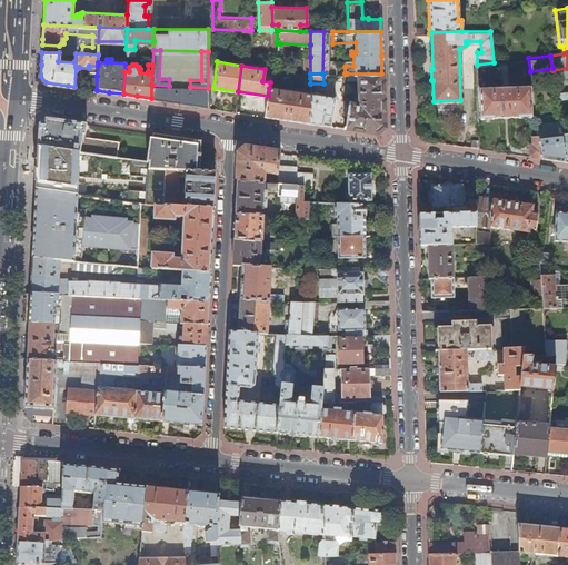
[(382,107),(381,73),(347,73),(347,78),(357,78),(358,99),(359,101),(360,101),(361,102),(362,103),(348,102),(345,127),(377,131),(382,126),(382,107)]
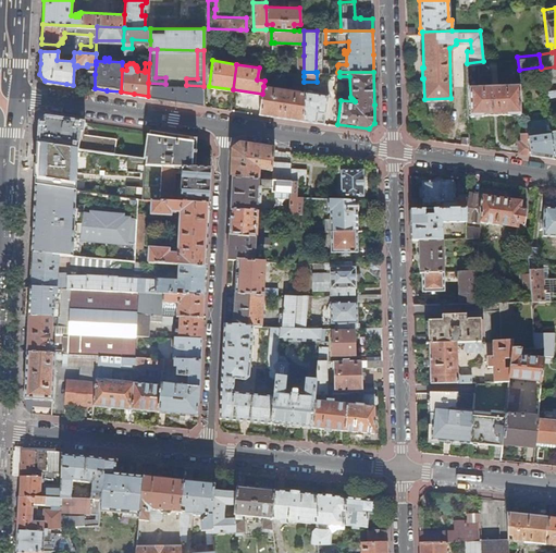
[(204,97),(204,86),(186,85),(165,84),(148,83),(148,96),(169,99),(194,102),(194,97),(204,97)]
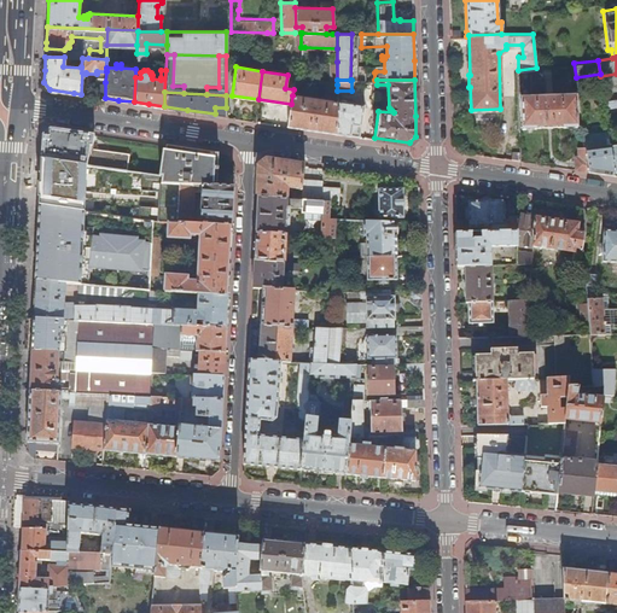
[(521,101),(522,121),(522,127),(536,127),(536,126),(563,124),(563,126),(576,124),(575,94),(521,95),(521,101)]
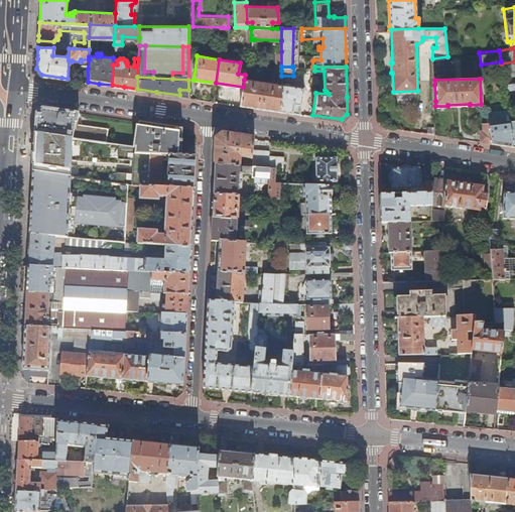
[(269,108),(280,110),(281,85),(244,80),(243,87),(240,104),(246,105),(269,108)]
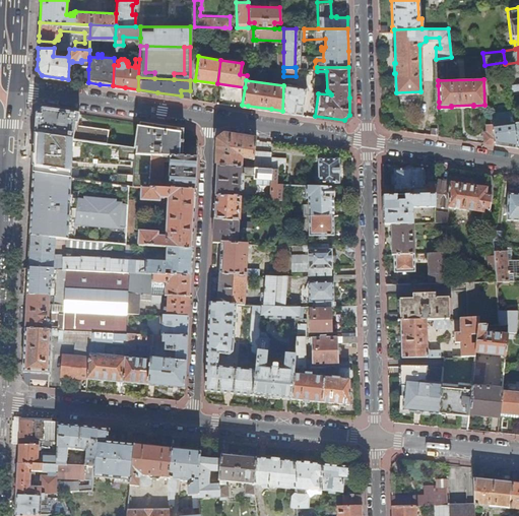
[(282,111),(301,114),(305,87),(283,84),(283,85),(282,111)]
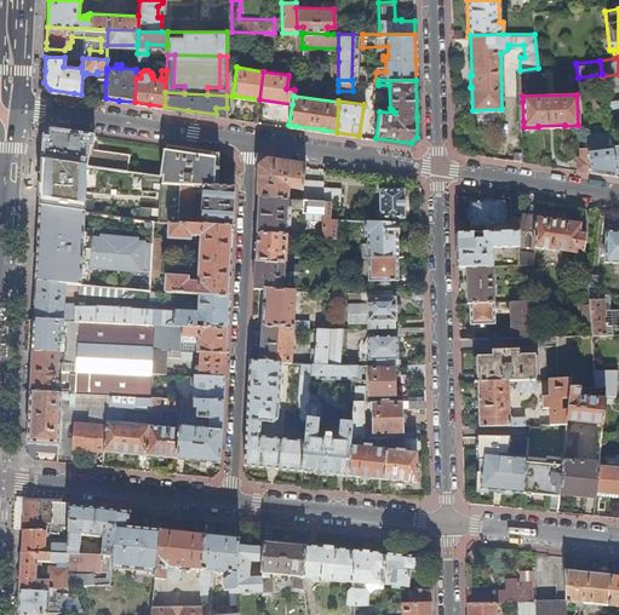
[(91,132),(53,127),(41,137),(41,148),(40,159),(69,162),(129,170),(130,153),(90,147),(91,132)]
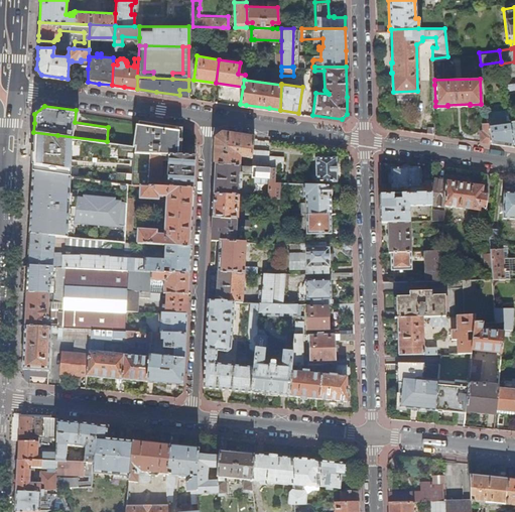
[(489,121),(491,141),(502,142),(512,144),(508,118),(507,108),(487,110),(489,121)]
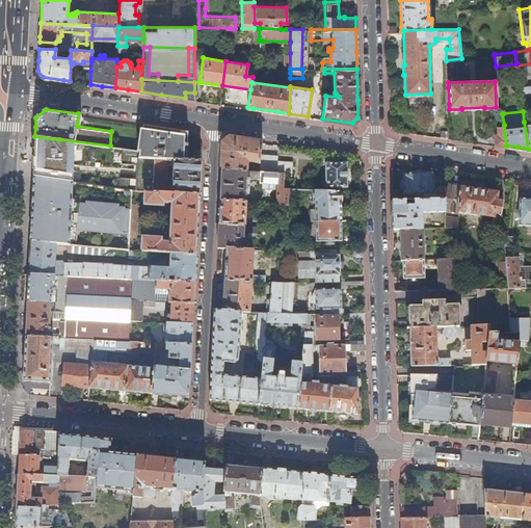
[(150,125),(141,124),(141,150),(138,150),(138,156),(154,157),(183,158),(183,144),(186,144),(186,142),(184,141),(184,130),(150,125)]
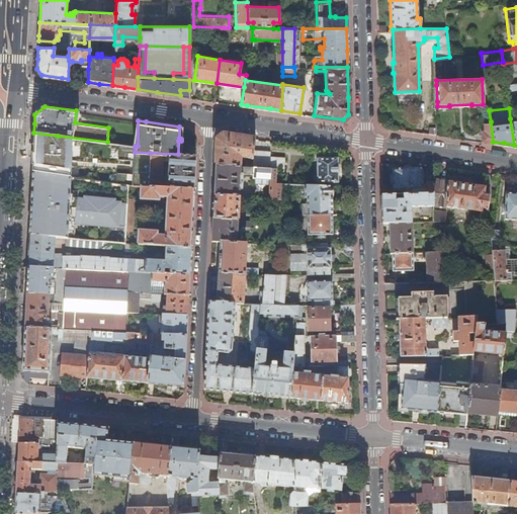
[(482,130),(482,140),(493,142),(491,121),(484,122),(485,129),(482,130)]
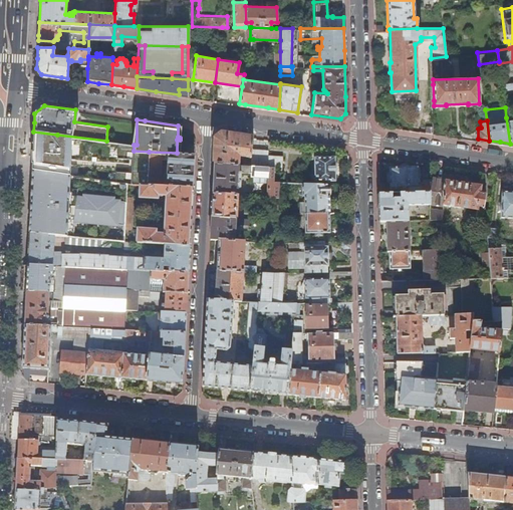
[(57,135),(33,132),(32,147),(32,160),(31,169),(55,172),(56,164),(59,164),(59,161),(56,160),(57,135)]
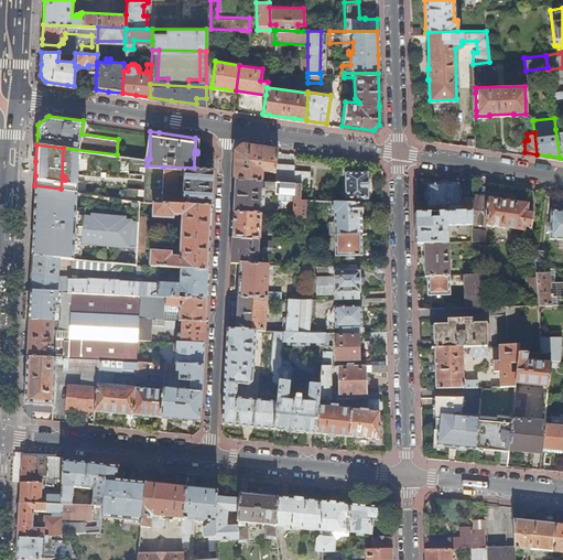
[(275,162),(277,150),(260,147),(242,144),(235,150),(234,178),(261,179),(262,169),(272,170),(271,174),(273,174),(275,162)]
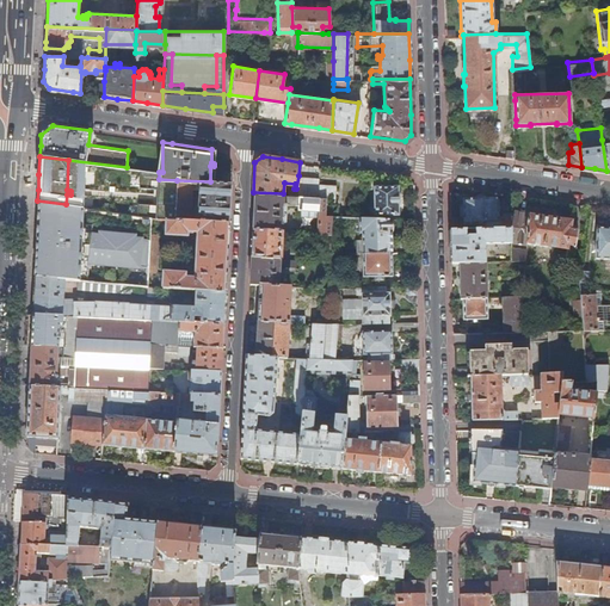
[(159,172),(127,167),(68,160),(67,190),(71,191),(71,195),(67,195),(66,204),(82,206),(147,216),(148,185),(158,186),(159,179),(159,172)]
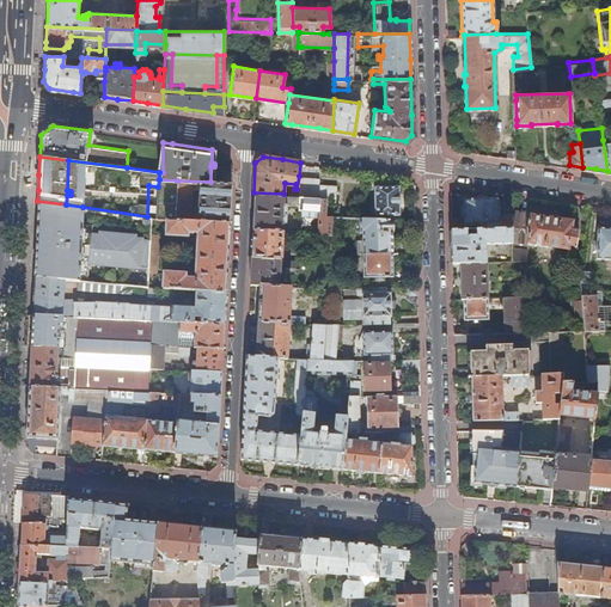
[(315,177),(299,176),(297,189),(297,195),(327,197),(327,196),(343,197),(344,185),(313,184),(315,177)]
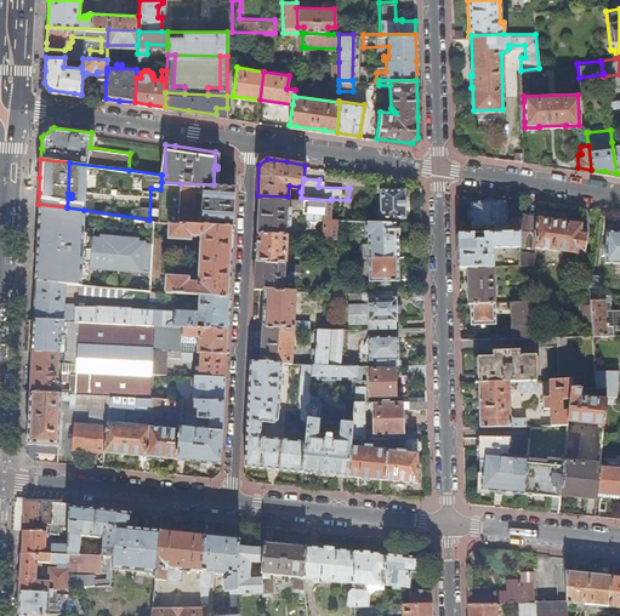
[(234,184),(214,184),(180,183),(177,222),(192,223),(193,190),(203,190),(200,223),(232,224),(233,204),(234,184)]
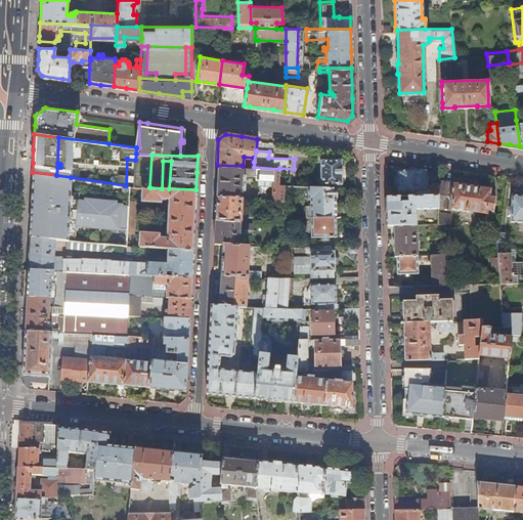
[(336,186),(339,186),(340,182),(341,182),(340,158),(320,159),(320,182),(321,182),(322,186),(336,186)]
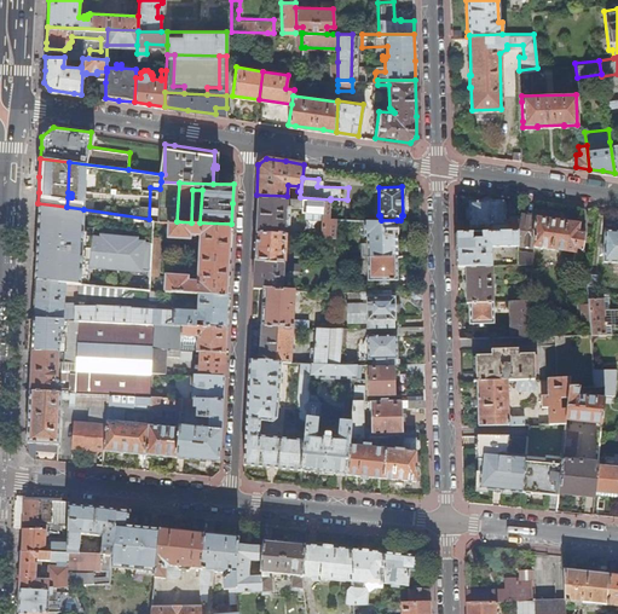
[(287,196),(256,195),(256,210),(255,231),(284,232),(287,204),(287,196)]
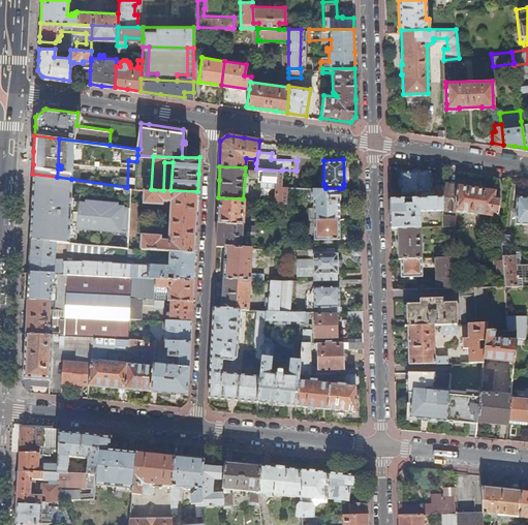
[(281,186),(282,171),(256,168),(248,167),(247,174),(260,175),(259,180),(262,180),(275,182),(274,201),(279,202),(285,202),(286,186),(281,186)]
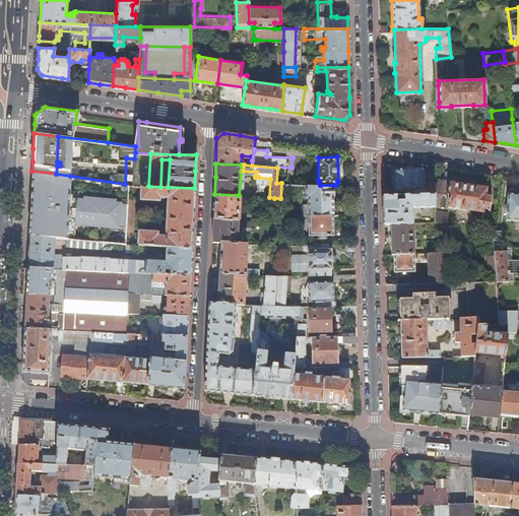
[(435,193),(437,180),(427,180),(427,183),(424,183),(424,169),(420,167),(412,167),(412,166),(404,166),(404,167),(393,168),(394,189),(407,189),(407,193),(435,193)]
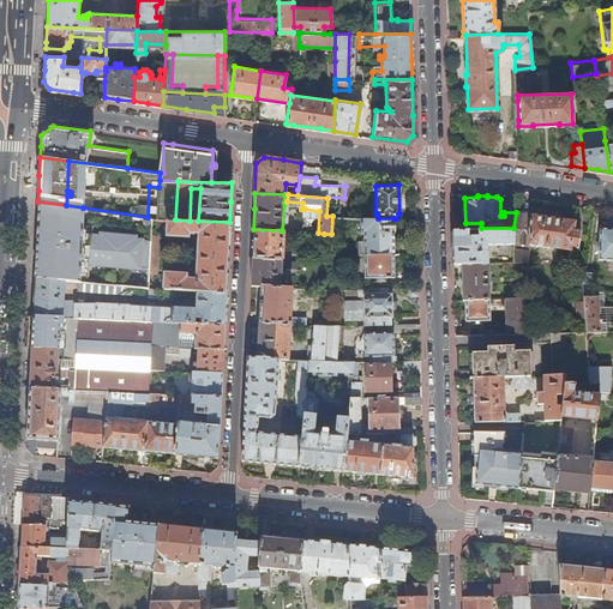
[(66,205),(37,202),(36,223),(35,266),(34,277),(64,279),(77,281),(86,282),(88,263),(139,267),(139,266),(148,266),(150,240),(142,239),(142,237),(134,236),(136,234),(98,230),(98,233),(90,233),(91,224),(82,224),(83,207),(66,205)]
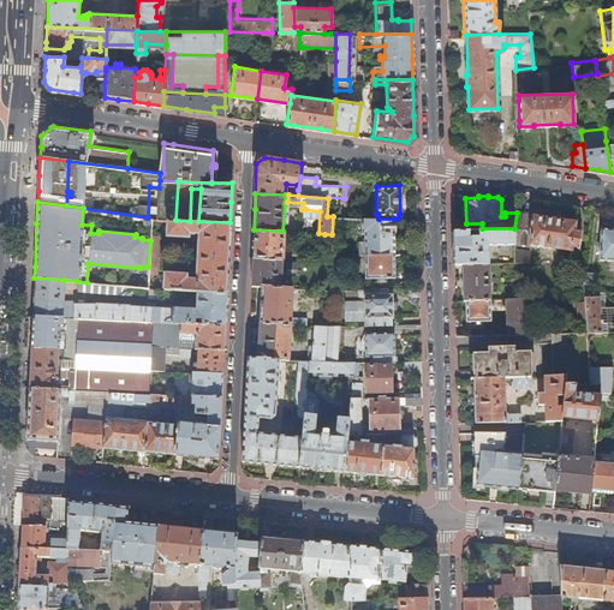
[(305,209),(299,232),(319,233),(320,211),(305,209)]
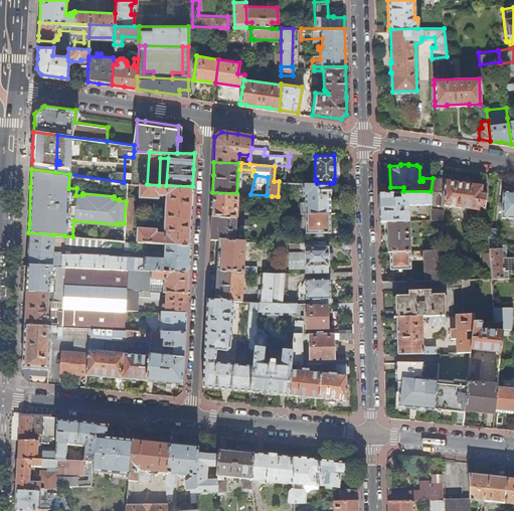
[(481,183),(433,177),(433,178),(431,191),(431,202),(444,204),(444,202),(477,208),(476,214),(474,213),(474,216),(482,218),(486,192),(480,191),(481,183)]
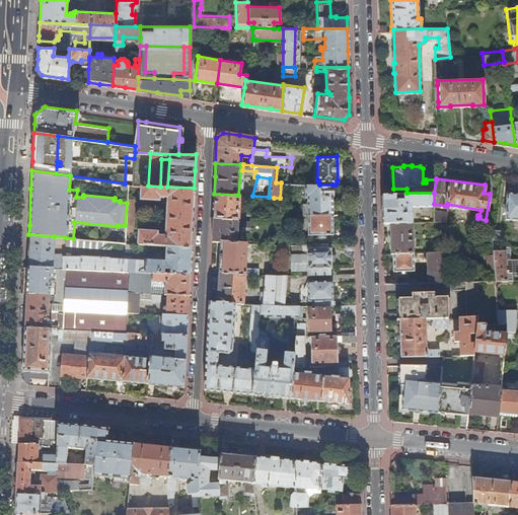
[(352,214),(352,202),(331,202),(331,195),(333,195),(333,185),(319,185),(301,184),(301,195),(304,195),(304,196),(306,196),(307,200),(305,200),(305,202),(302,203),(302,213),(307,213),(331,213),(352,214)]
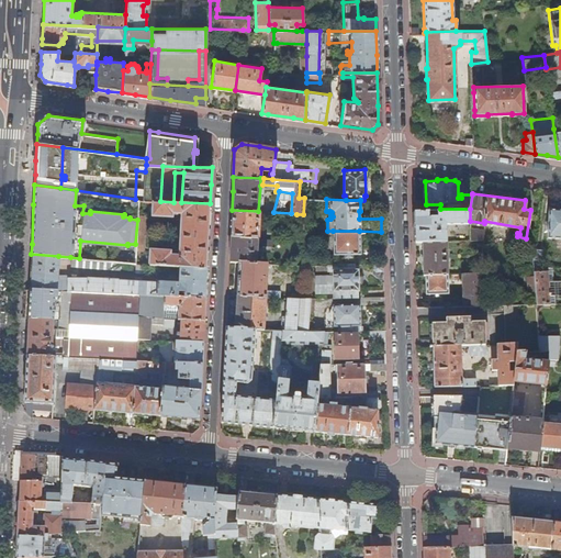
[(209,233),(210,203),(181,202),(174,202),(160,201),(152,201),(152,214),(171,215),(172,211),(181,212),(179,255),(170,255),(170,250),(149,249),(149,264),(179,265),(206,266),(209,233)]
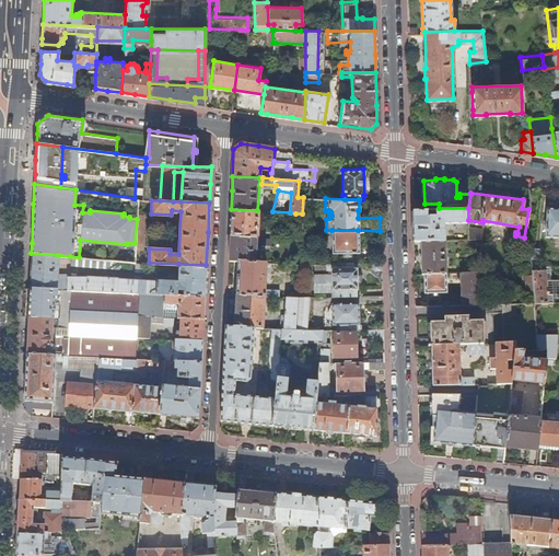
[(558,206),(546,206),(545,234),(558,234),(558,206)]
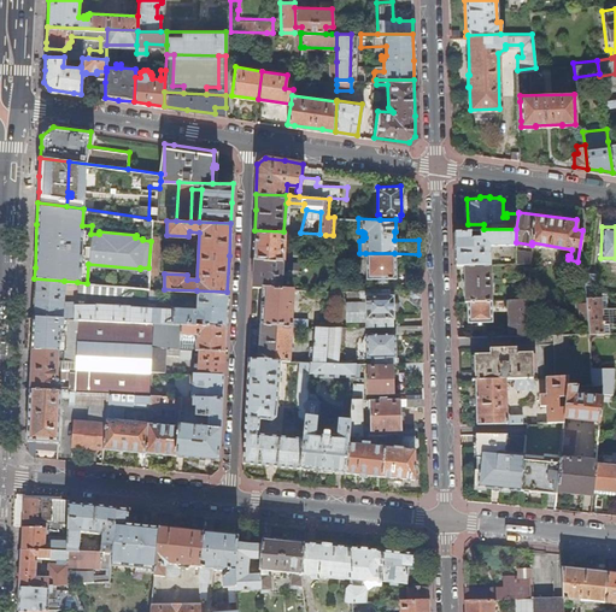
[(469,230),(455,230),(455,243),(455,264),(463,263),(490,263),(488,252),(487,252),(487,243),(516,242),(516,229),(484,229),(480,230),(480,235),(470,235),(469,230)]
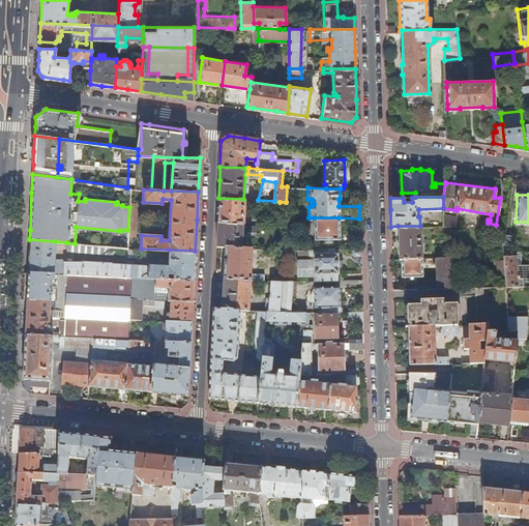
[(243,199),(218,198),(217,206),(216,222),(241,223),(243,206),(245,206),(245,200),(243,199)]
